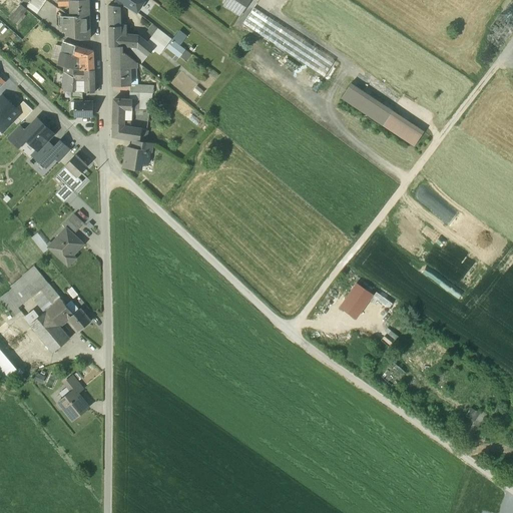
[(45,0),(44,0),(31,0),(29,3),(39,10),(45,0)]
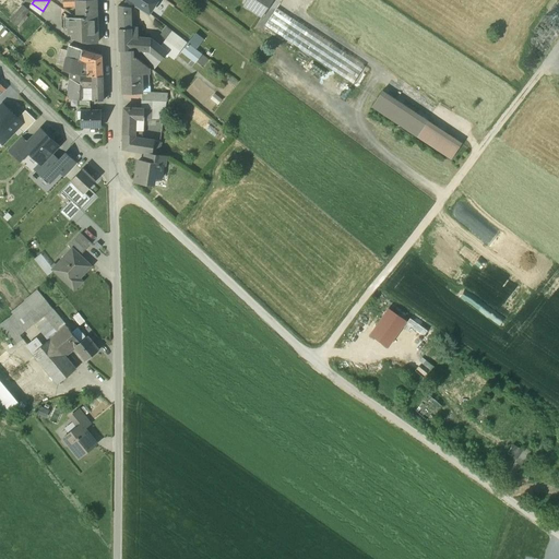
[(95,0),(76,0),(78,6),(76,6),(78,18),(97,16),(95,0)]
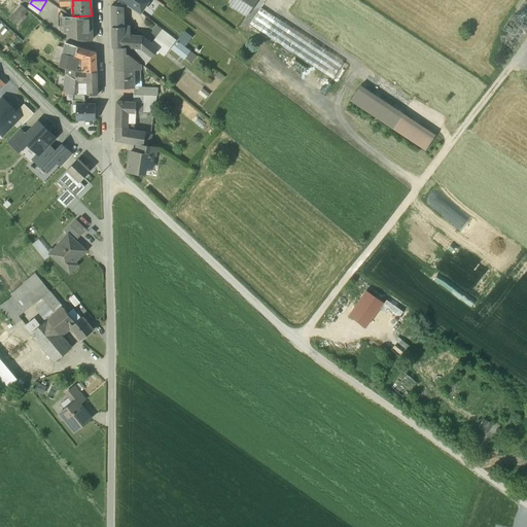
[(141,13),(148,1),(145,0),(124,0),(129,2),(129,5),(141,13)]
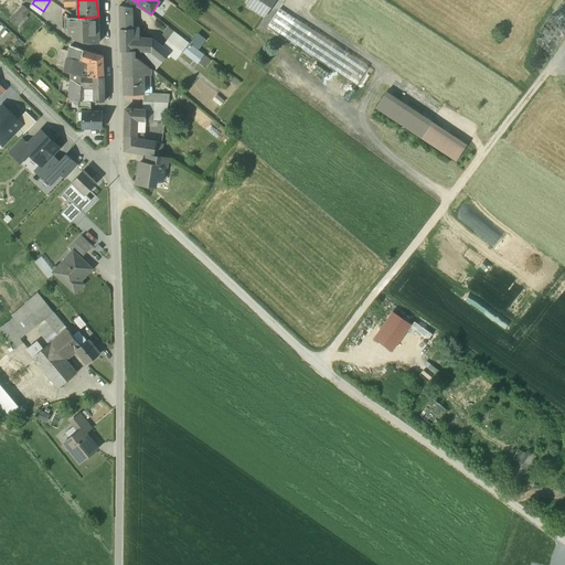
[(275,0),(251,0),(247,6),(265,17),(275,0)]
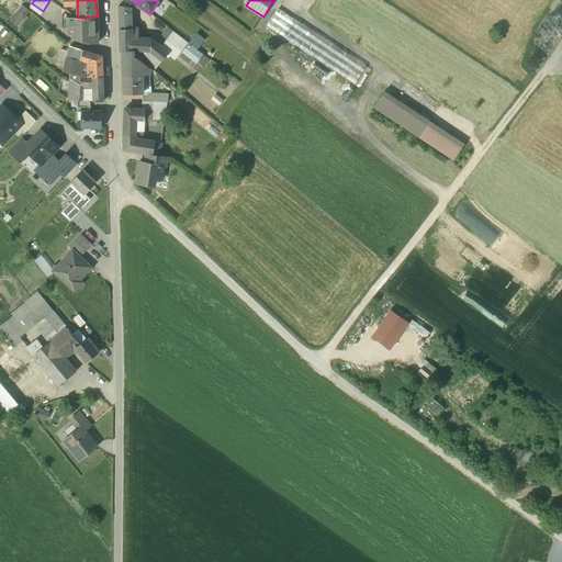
[(29,10),(23,6),(11,21),(17,25),(29,10)]
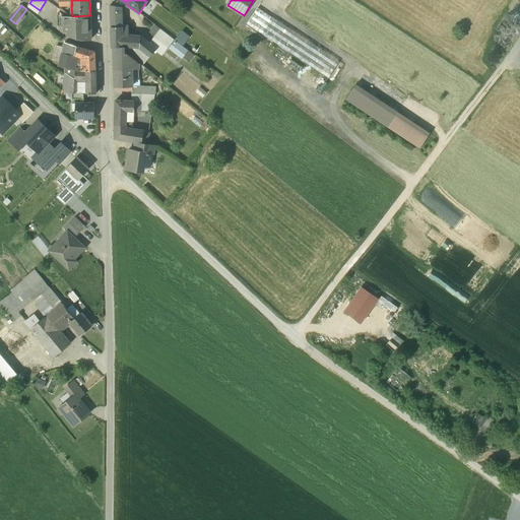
[(121,7),(110,5),(111,26),(122,26),(121,7)]
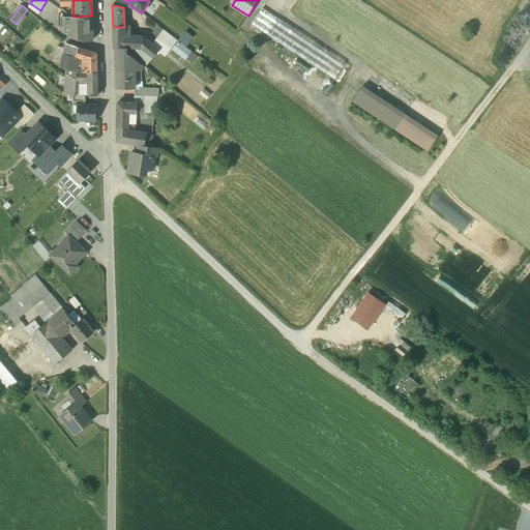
[(334,80),(346,62),(264,7),(252,26),(334,80)]
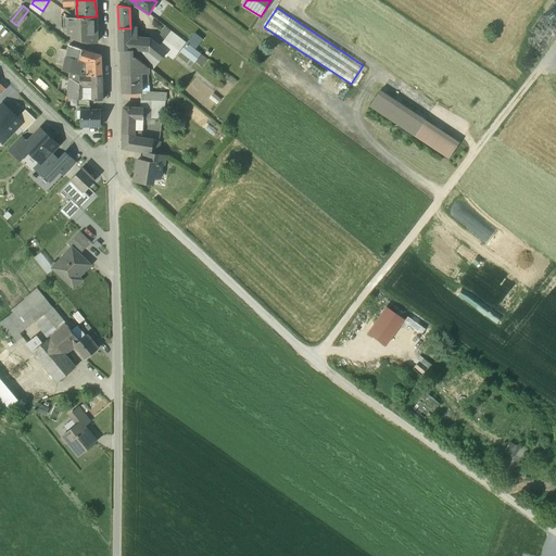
[(77,17),(66,17),(67,28),(70,28),(70,35),(74,35),(74,39),(88,42),(97,42),(97,16),(77,17)]
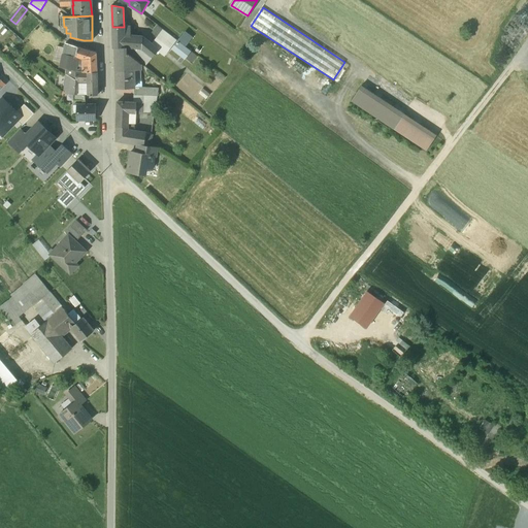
[(157,25),(152,32),(156,38),(163,30),(157,25)]
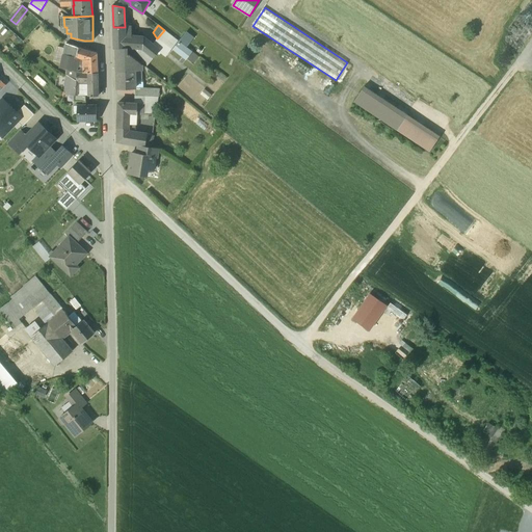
[(125,27),(113,27),(113,48),(127,47),(128,48),(142,50),(143,37),(125,36),(125,27)]
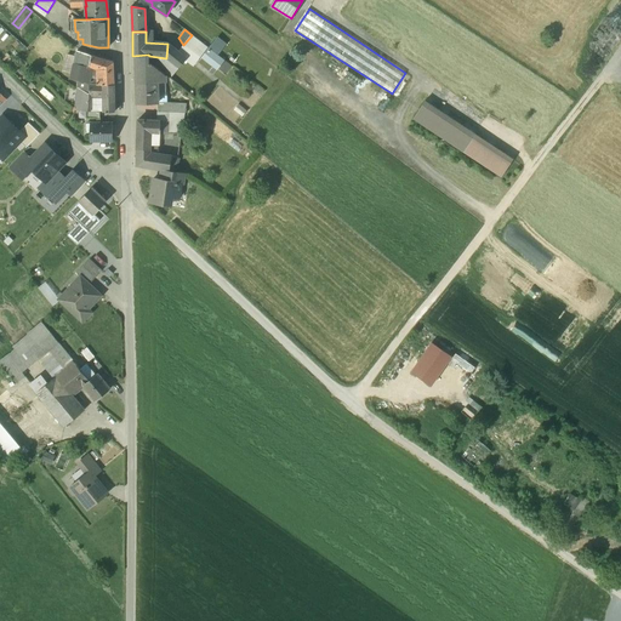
[(192,35),(183,45),(178,53),(186,58),(193,64),(206,46),(192,35)]
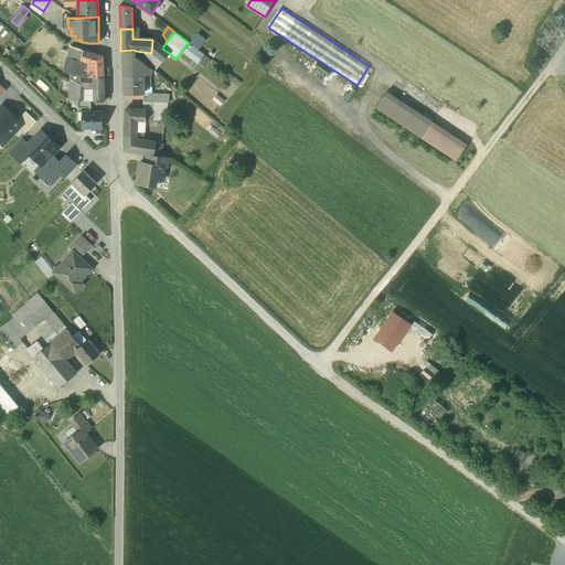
[(155,71),(169,53),(162,49),(152,40),(151,53),(136,51),(136,55),(155,71)]
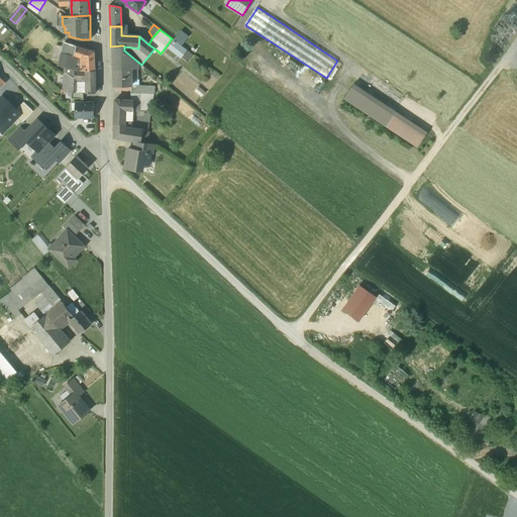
[(94,52),(64,42),(59,66),(65,68),(74,70),(75,71),(95,71),(94,52)]
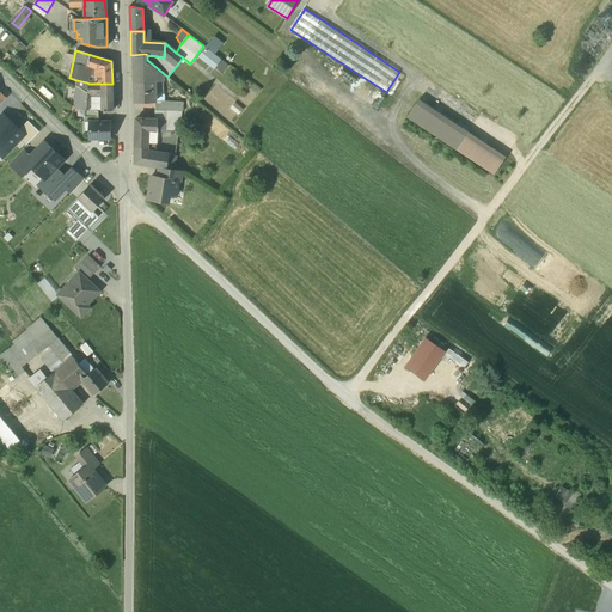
[(147,55),(134,55),(135,66),(147,67),(147,62),(147,55)]
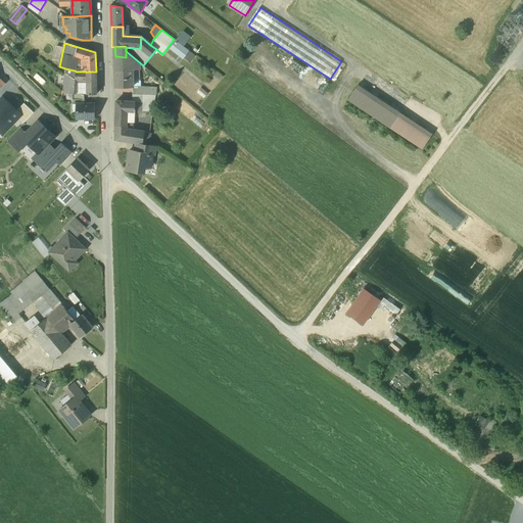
[(137,61),(127,53),(126,53),(126,57),(115,56),(115,69),(132,69),(133,69),(133,65),(137,61)]
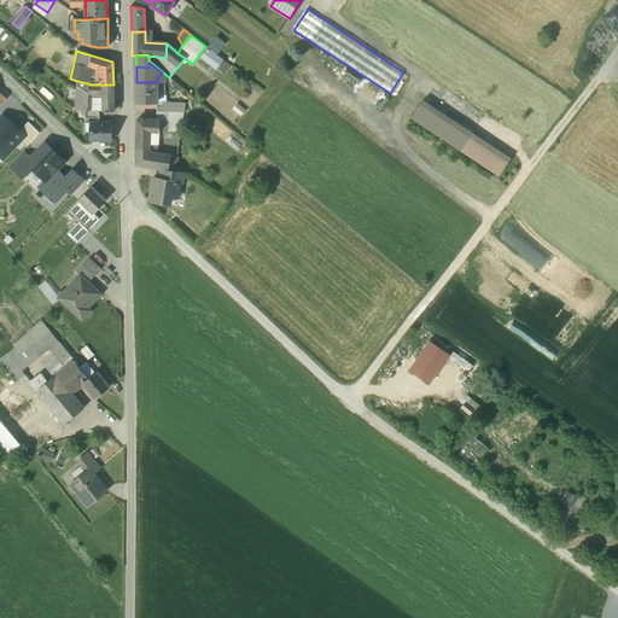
[(88,83),(77,81),(76,87),(82,91),(89,95),(89,85),(88,83)]
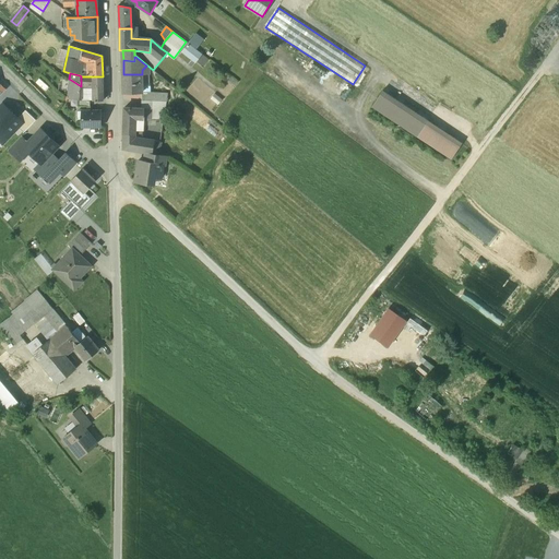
[(123,74),(123,93),(141,93),(142,93),(142,92),(141,86),(141,74),(123,74)]
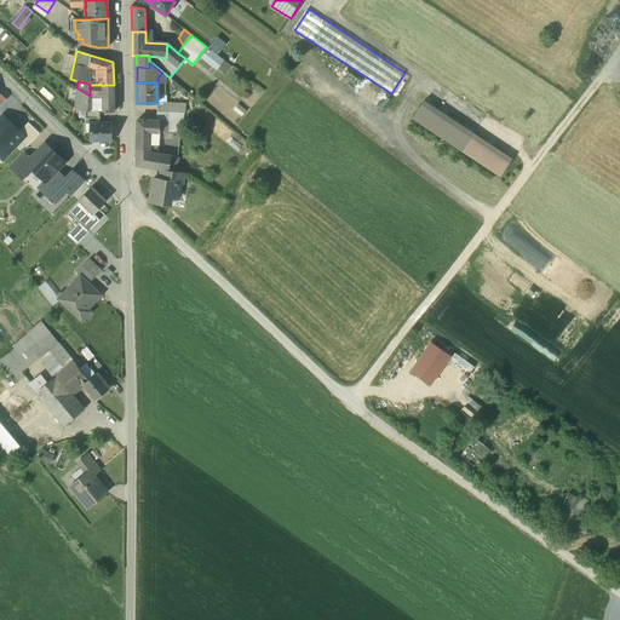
[(114,85),(90,85),(90,96),(103,97),(103,112),(114,112),(114,85)]
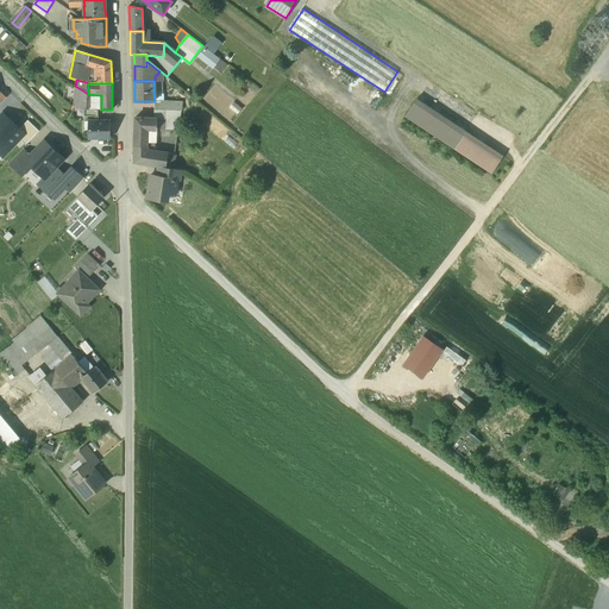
[(164,100),(155,100),(155,101),(154,101),(155,110),(165,111),(181,111),(182,101),(164,100)]
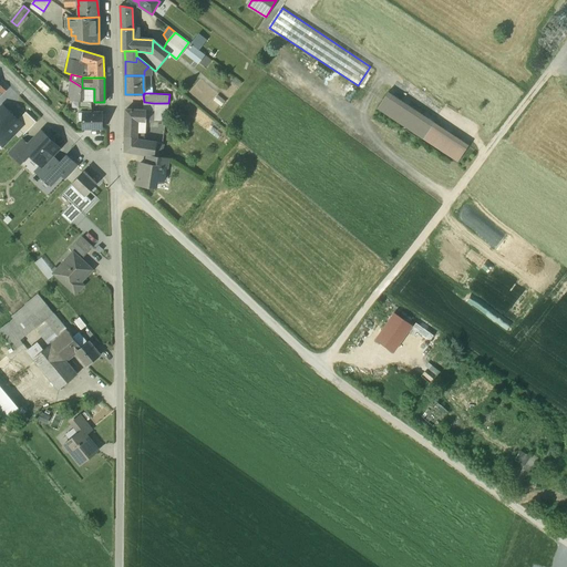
[(379,110),(423,138),(434,122),(390,94),(379,110)]
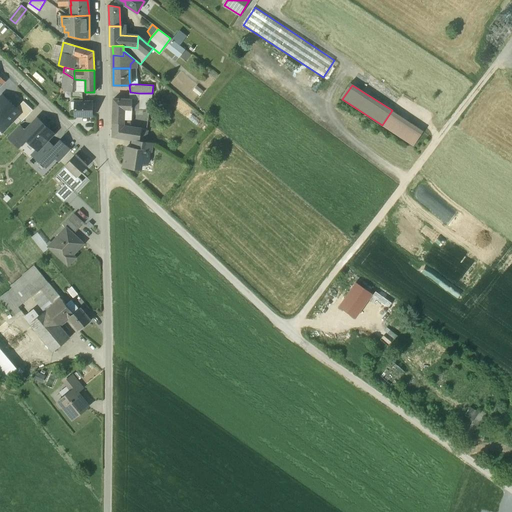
[(152,93),(139,93),(138,100),(138,109),(150,110),(152,93)]
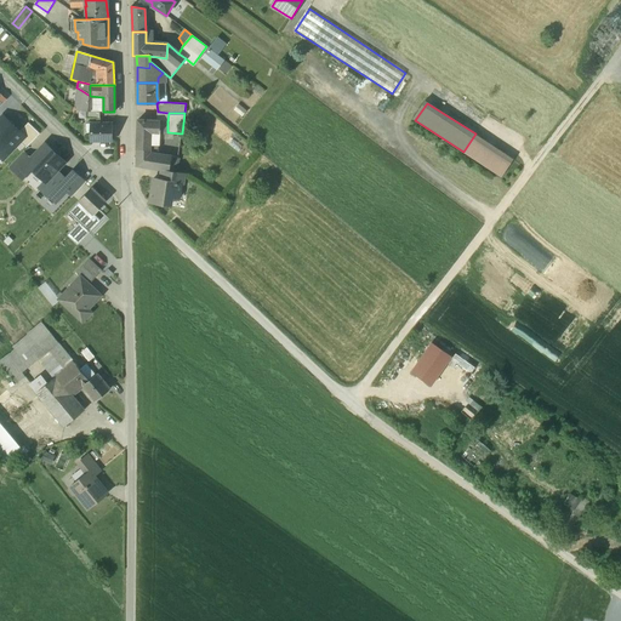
[(0,120),(0,161),(0,163),(20,143),(24,137),(21,134),(4,117),(0,120)]
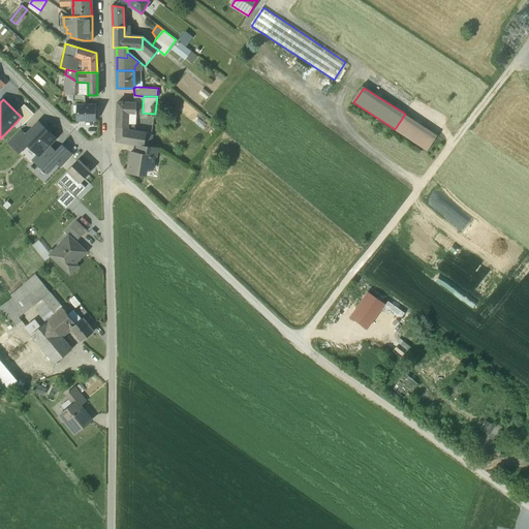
[(133,102),(117,102),(117,127),(128,127),(128,130),(134,131),(135,114),(142,114),(142,103),(137,103),(133,102)]
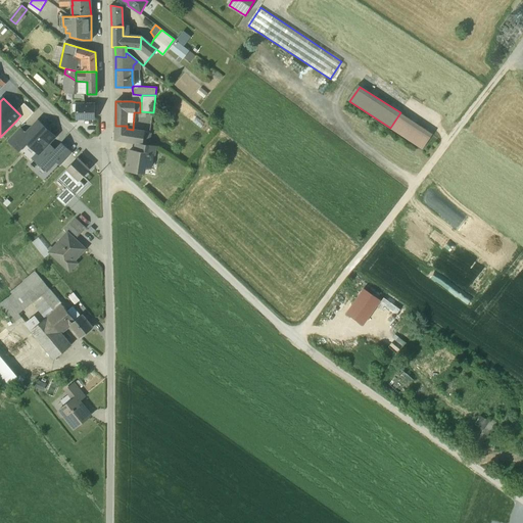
[(21,125),(33,112),(25,104),(17,112),(20,115),(16,121),(21,125)]
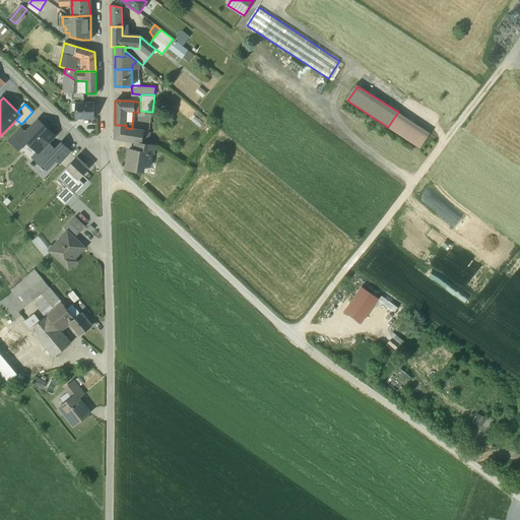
[(93,118),(93,104),(72,104),(72,111),(75,111),(75,118),(93,118)]
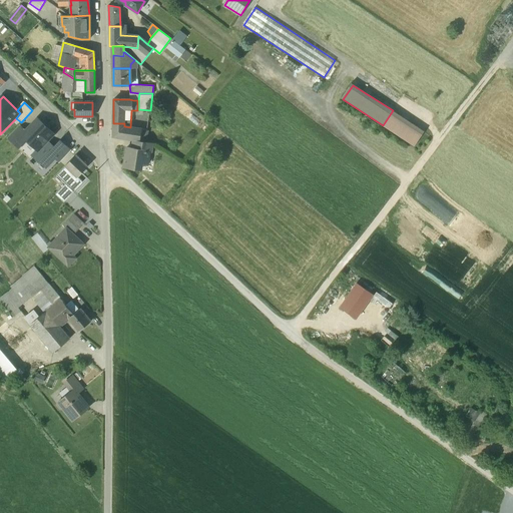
[(424,131),(393,110),(383,125),(414,146),(424,131)]
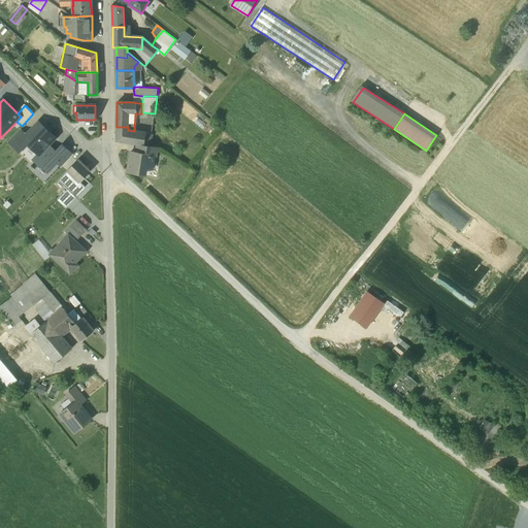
[(55,137),(38,123),(27,135),(19,143),(20,144),(24,149),(28,143),(39,154),(55,137)]
